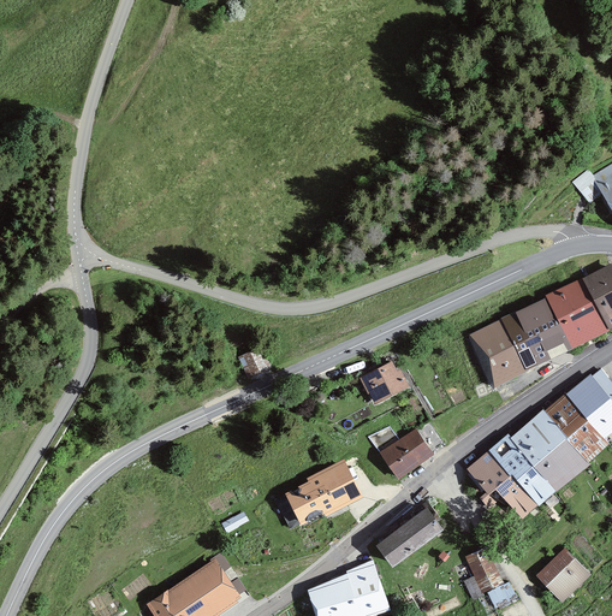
[(605,193),(611,206),(611,164),(594,175),(593,172),(577,184),(592,203),(605,193)]
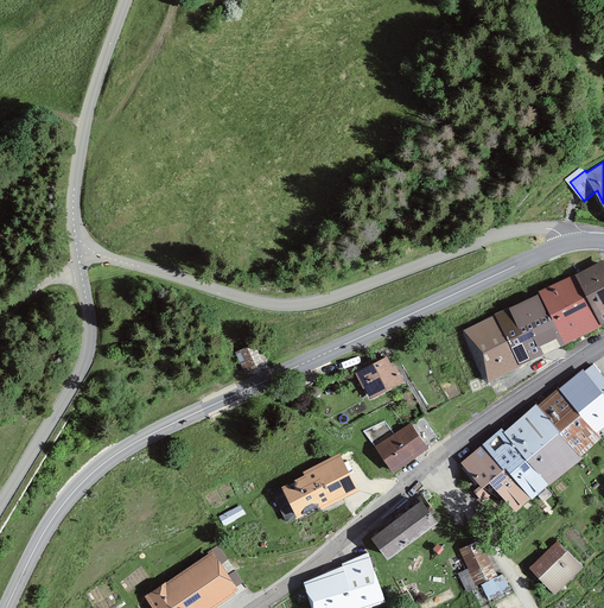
[(603,260),(539,289),(540,293),(563,342),(603,323),(603,260)]
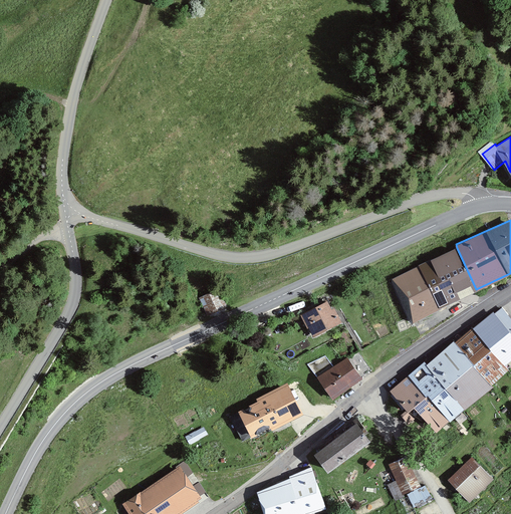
[(476,289),(457,248),(426,261),(448,303),(476,289)]
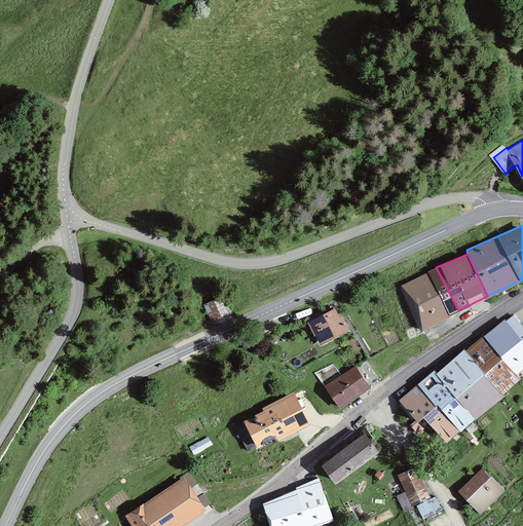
[(458,310),(436,267),(400,286),(422,329),(458,310)]
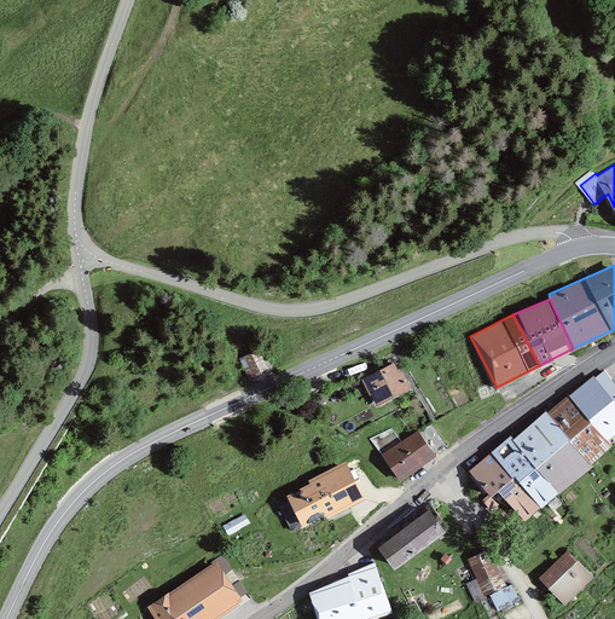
[(248,380),(273,368),(264,346),(238,358),(248,380)]
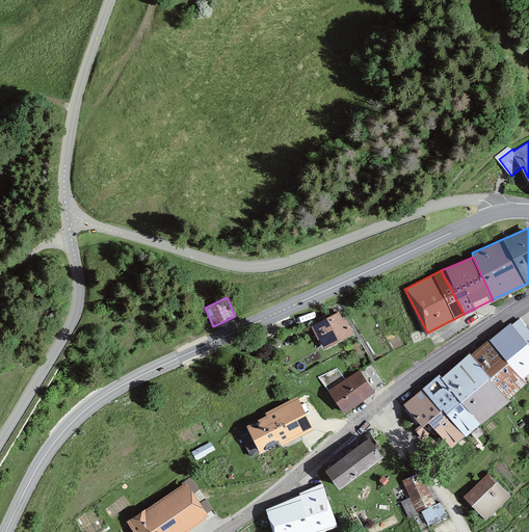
[(321,350),(353,335),(341,310),(309,325),(321,350)]
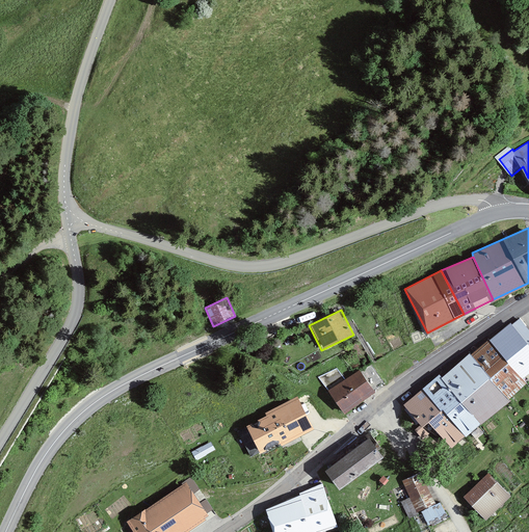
[(488,339),(522,378),(528,372),(528,326),(522,317),(512,324),(510,321),(488,339)]
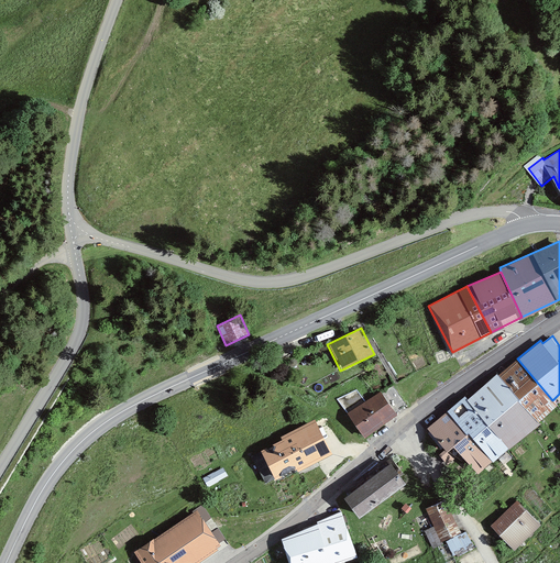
[(517,359),(497,375),(517,398),(538,422),(557,406),(552,400),(517,359)]
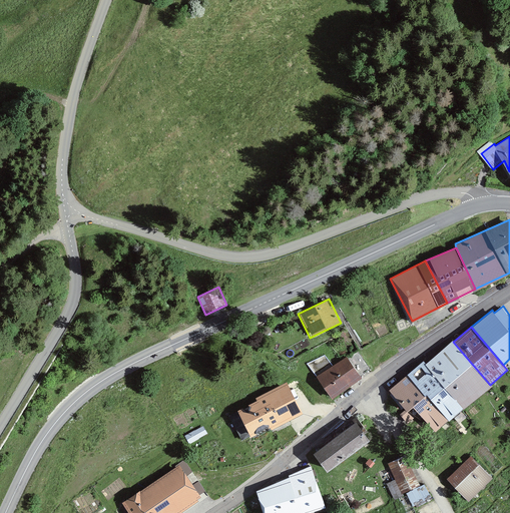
[(453,342),(452,340),(426,363),(444,386),(471,363),(453,342)]
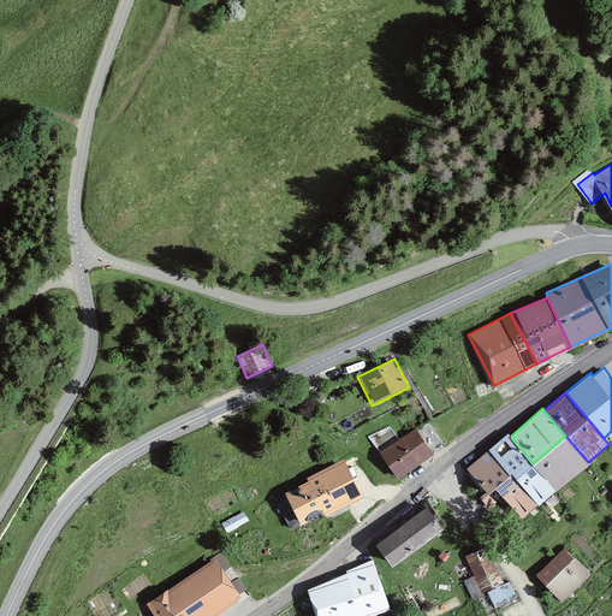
[(433,452),(447,443),(431,419),(416,430),(433,452)]
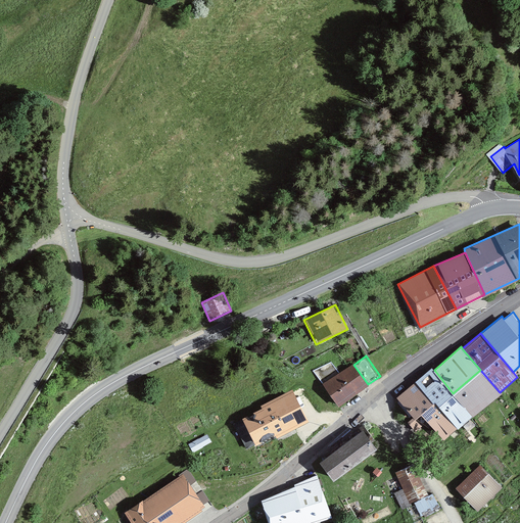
[(338,408),(369,385),(368,384),(353,365),(352,364),(322,385),(338,408)]
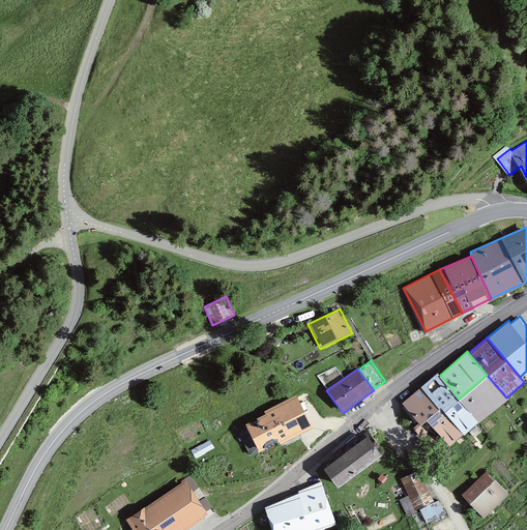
[(440,375),(438,372),(420,387),(463,435),(478,421),(459,399),(440,375)]
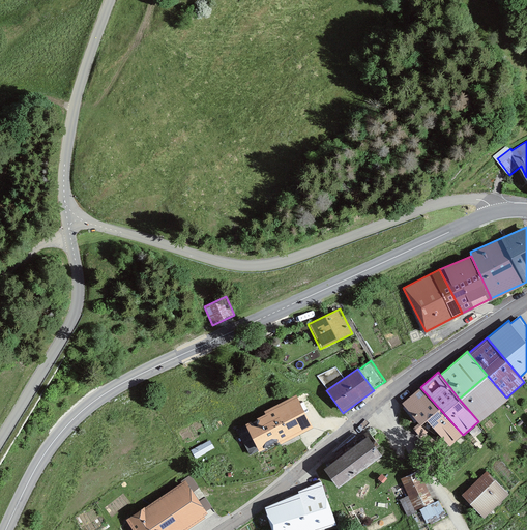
[(506,398),(487,375),(459,399),(478,421),(507,399),(506,398)]
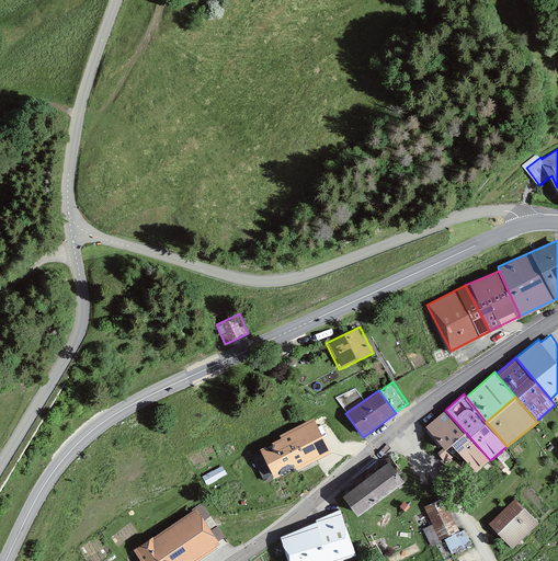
[(490,460),(445,410),(425,427),(442,450),(448,448),(477,472),(490,460)]
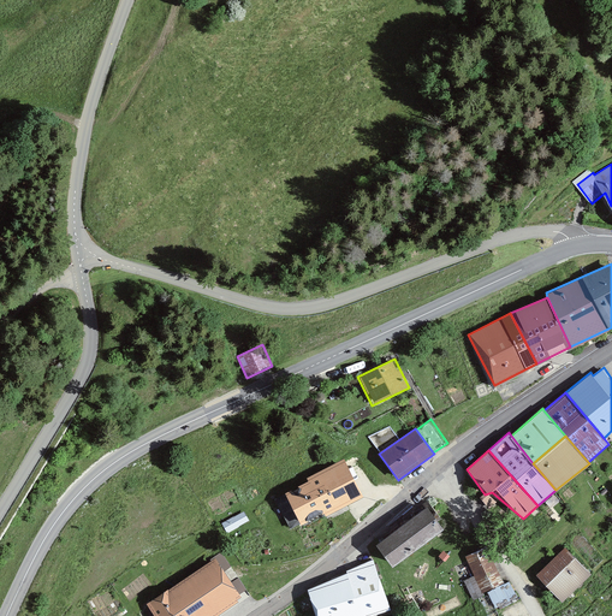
[(325,516),(361,496),(340,458),(304,479),(306,481),(280,495),(297,523),(321,510),(325,516)]
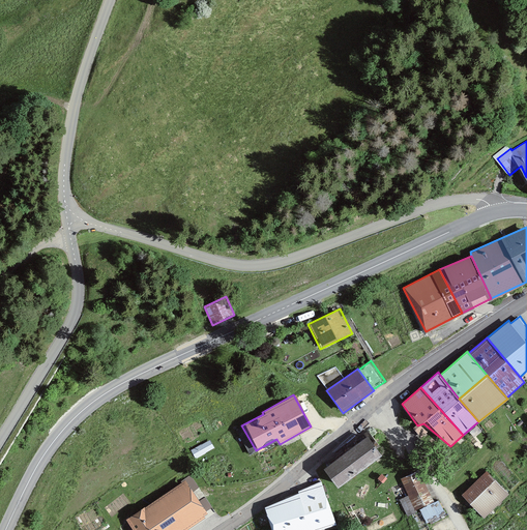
[(217,447),(211,437),(191,449),(198,460),(217,447)]
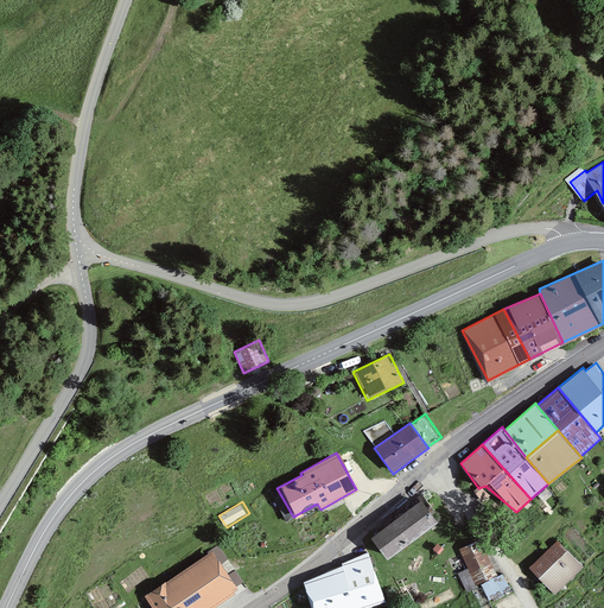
[(392,561),(442,523),(425,501),(375,539),(392,561)]
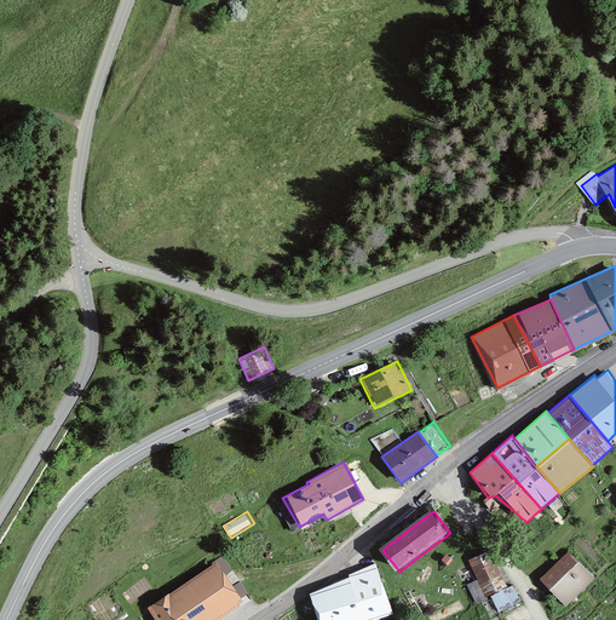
[(491,549),(468,560),(485,596),(508,585),(491,549)]
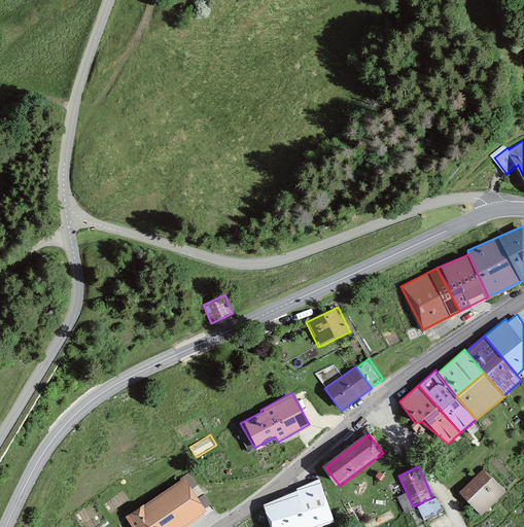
[(482,514),(508,490),(487,467),(460,491),(482,514)]
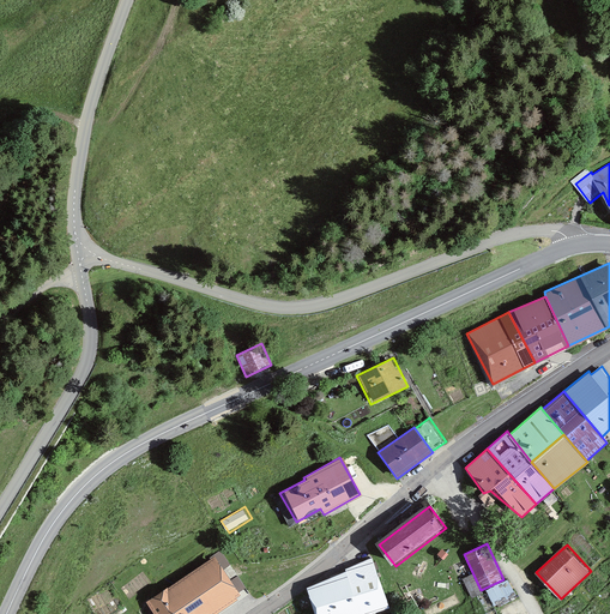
[(150,613),(213,613),(240,596),(211,555),(143,602),(150,613)]
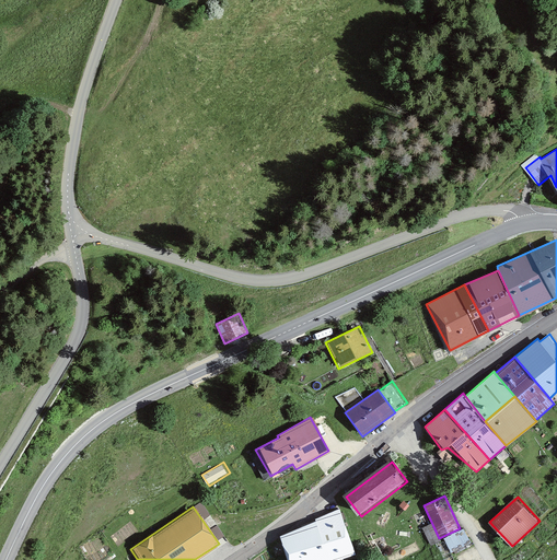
[(334,559),(359,550),(341,510),(280,536),(289,559),(334,559)]
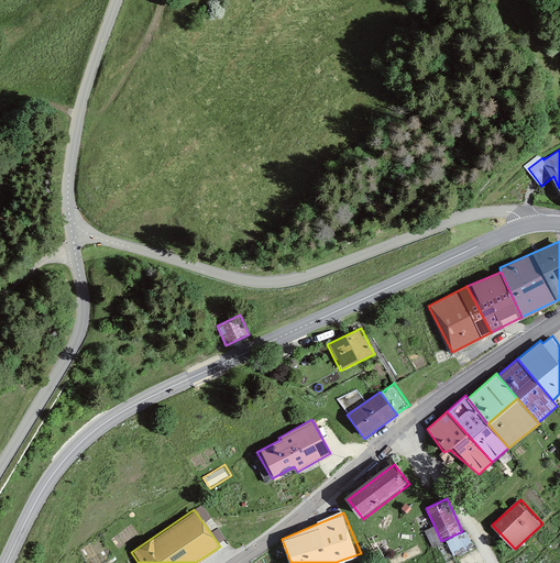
[(456,555),(475,545),(468,530),(448,541),(456,555)]
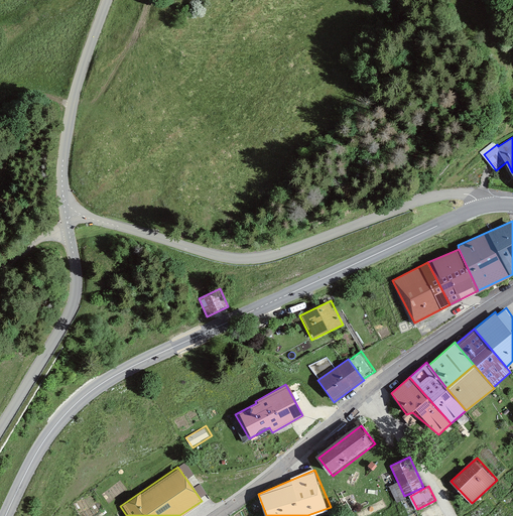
All buildings are outlined.
